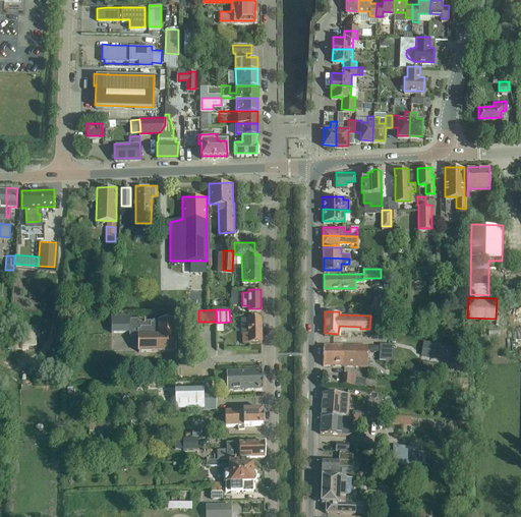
[(137,349),(165,348),(175,348),(174,318),(164,318),(150,319),(150,325),(145,325),(145,319),(138,319),(137,317),(128,317),(128,314),(110,314),(111,330),(129,330),(130,331),(131,332),(132,332),(134,333),(135,333),(137,333),(137,349)]
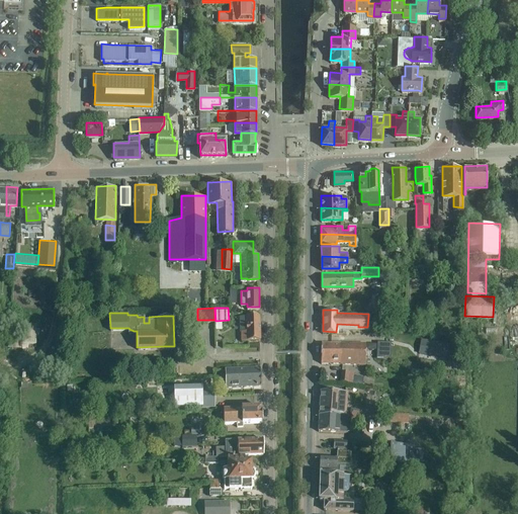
[(246,314),(240,314),(240,329),(241,329),(241,338),(259,338),(260,338),(259,313),(249,314),(246,314)]
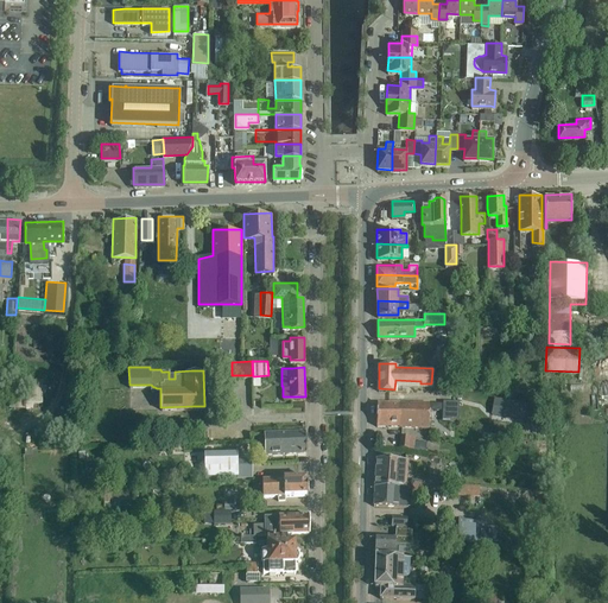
[(18,405),(33,405),(33,399),(43,400),(44,379),(19,378),(18,405)]
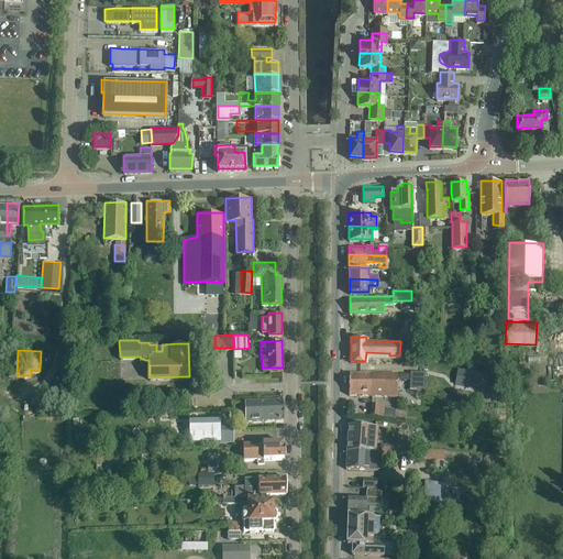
[(476,385),(478,371),(457,366),(454,381),(476,385)]
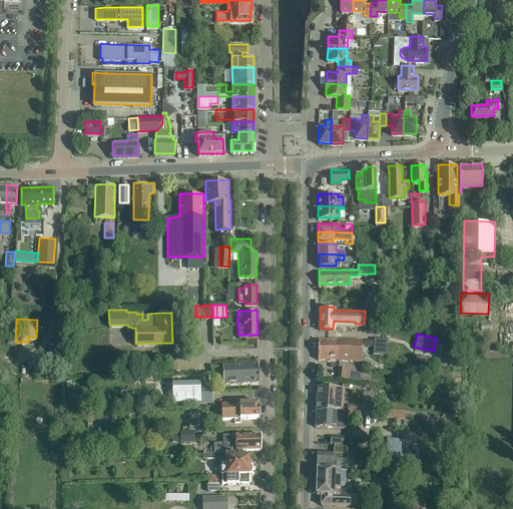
[(319,337),(318,347),(327,347),(327,346),(342,347),(342,349),(362,350),(362,339),(319,337)]
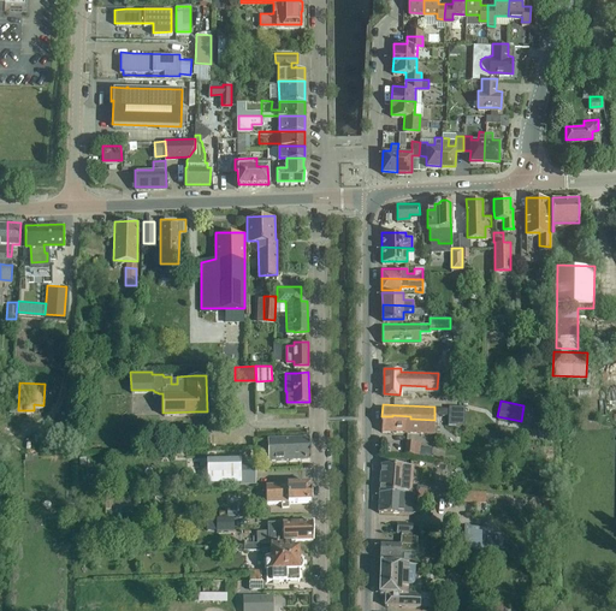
[(392,416),(381,416),(381,428),(394,429),(408,429),(434,431),(434,420),(410,419),(410,416),(392,415),(392,416)]
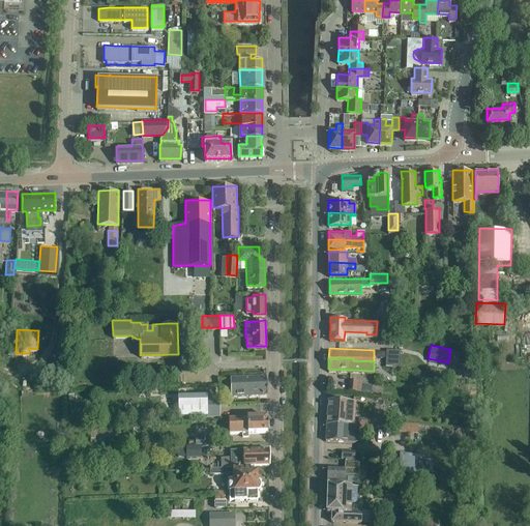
[(435,375),(421,373),(419,382),(433,384),(435,375)]
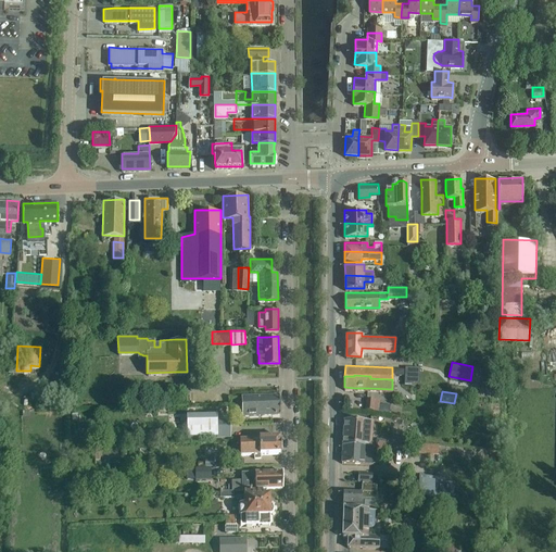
[(279,392),(241,394),(242,413),(270,412),(280,411),(279,392)]
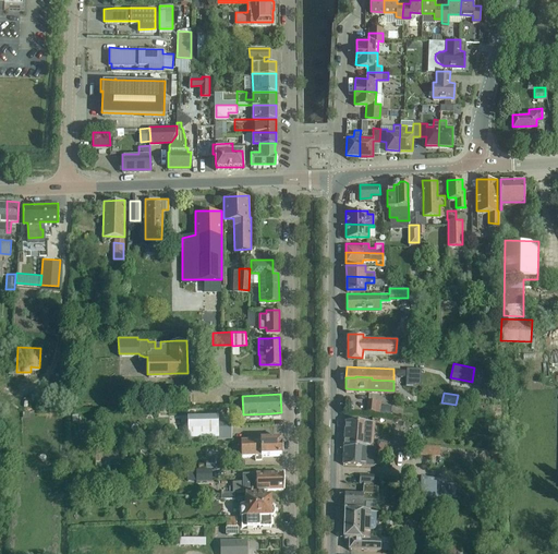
[(367,398),(367,409),(380,409),(380,404),(380,398),(367,398)]
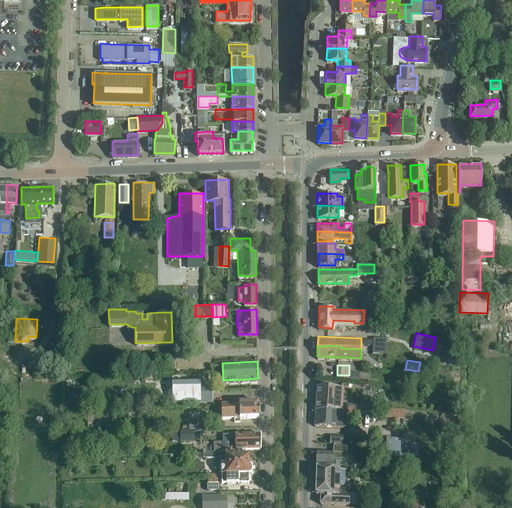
[(200,380),(172,380),(172,400),(200,399),(200,380)]
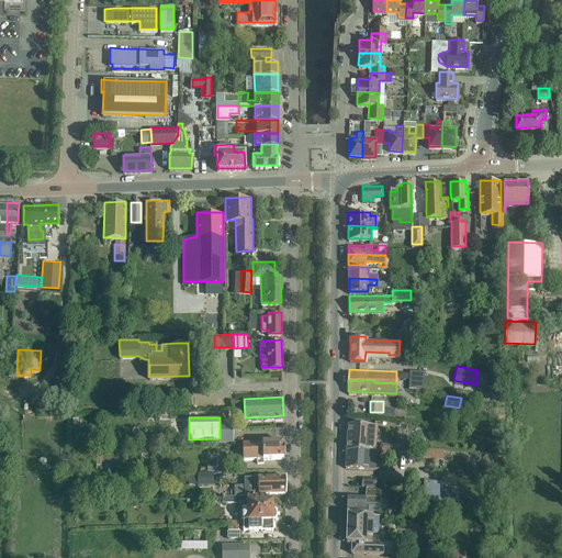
[(348,423),(346,448),(359,449),(359,447),(373,447),(377,424),(348,423)]
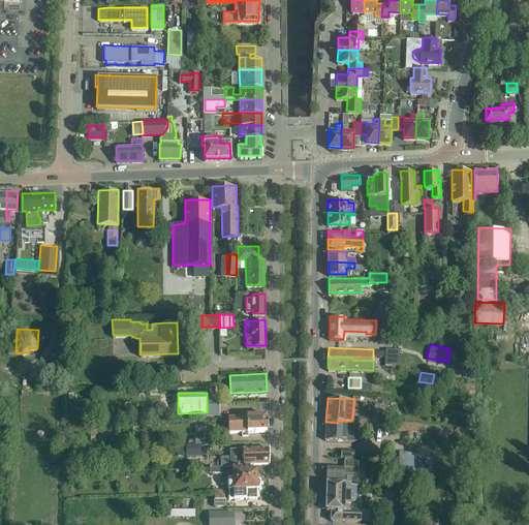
[(228,430),(242,430),(242,433),(248,433),(248,430),(268,429),(267,413),(246,413),(246,414),(227,414),(228,430)]
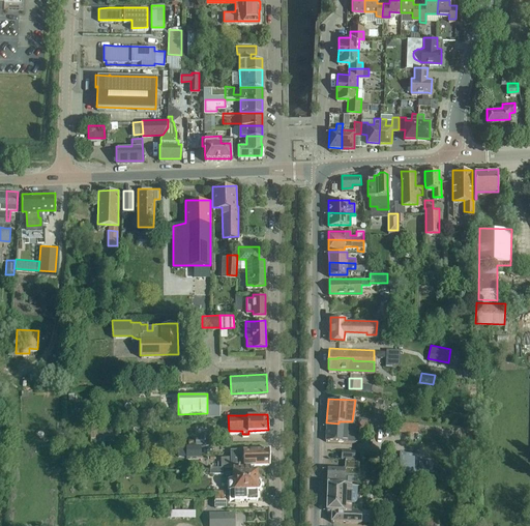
[(365,415),(364,424),(374,424),(375,414),(365,414),(365,415)]
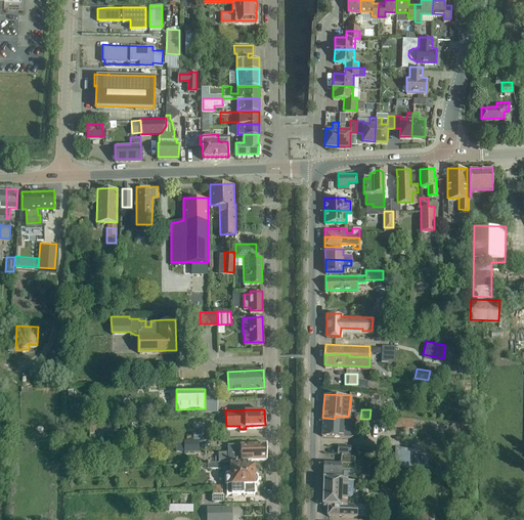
[(335,419),(322,418),(321,433),(332,434),(351,435),(352,418),(348,417),(335,417),(335,419)]
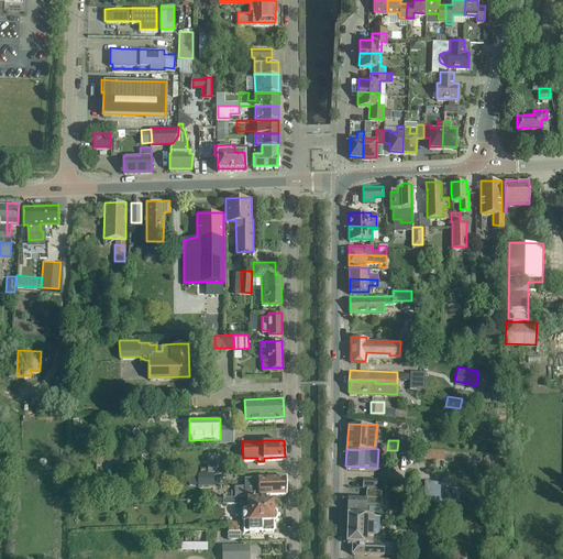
[(400,470),(401,457),(393,457),(393,469),(400,470)]
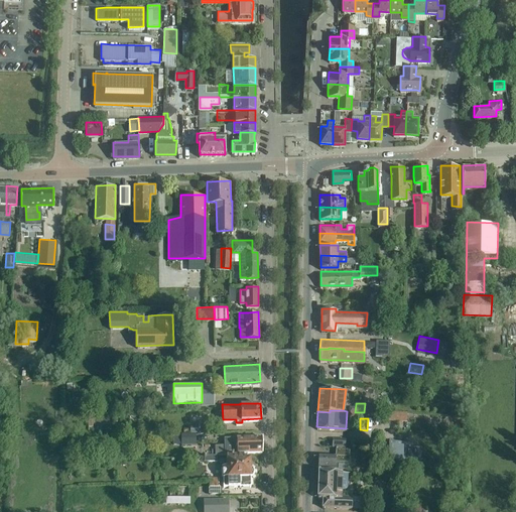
[(196,430),(181,430),(181,440),(196,440),(196,430)]
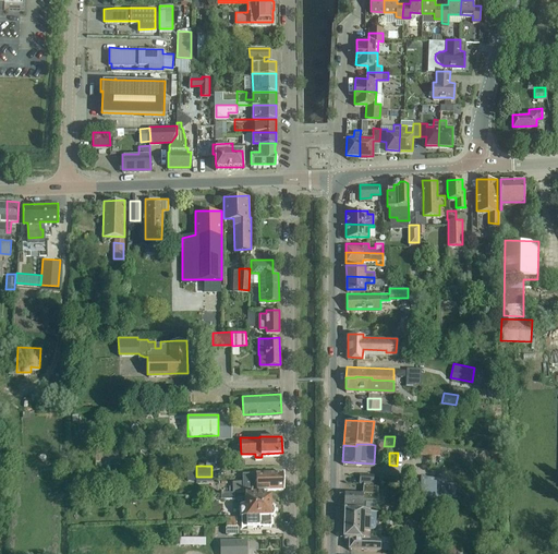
[(196,477),(196,468),(186,468),(186,477),(196,477)]
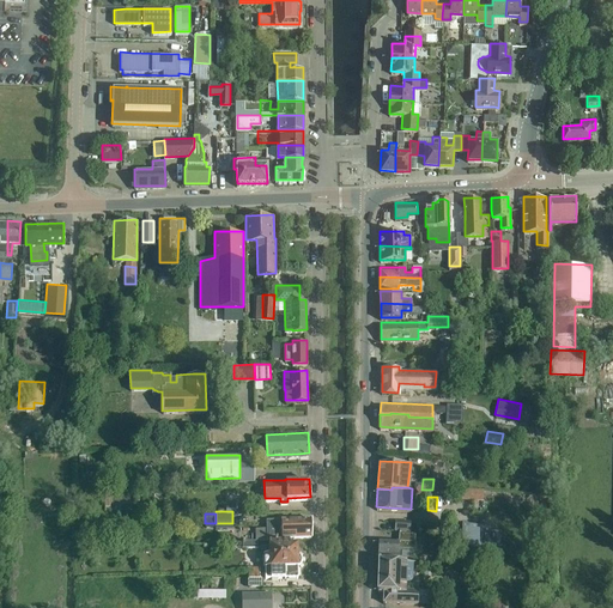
[(255,537),(293,536),(311,536),(311,517),(267,518),(267,527),(255,527),(255,537)]
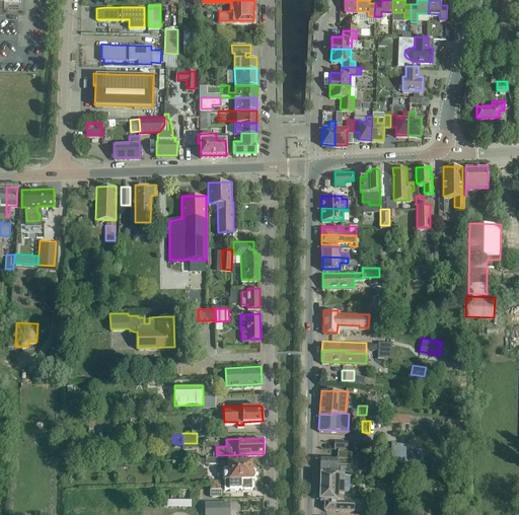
[(347,447),(347,439),(335,438),(335,446),(347,447)]
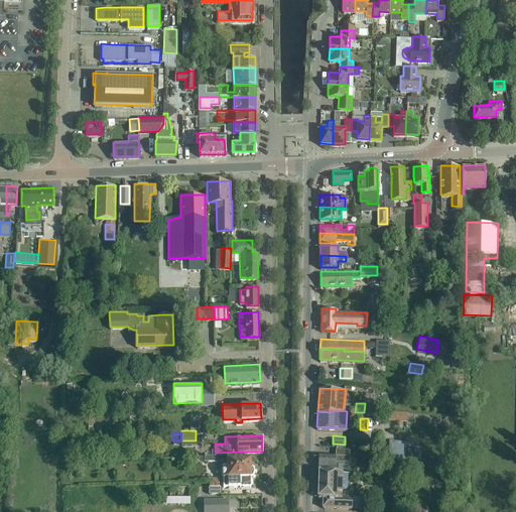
[(405,461),(405,440),(381,440),(381,460),(405,461)]
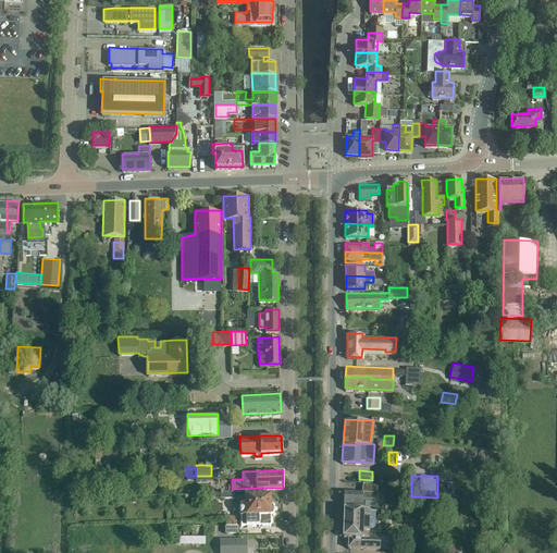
[(362,490),(355,489),(344,489),(343,503),(361,504),(362,496),(376,498),(378,483),(362,482),(362,483),(362,490)]
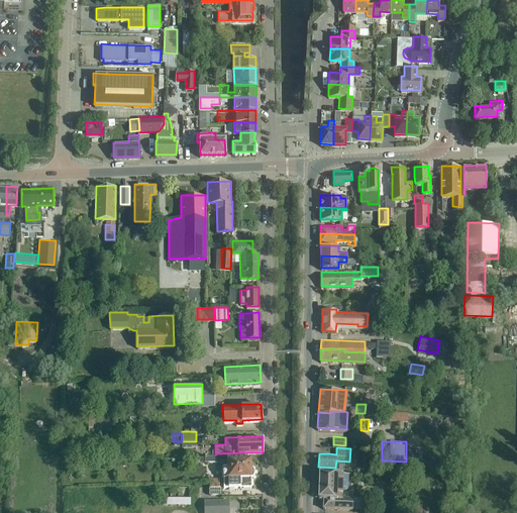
[(223,486),(241,485),(251,485),(251,476),(254,473),(254,468),(250,466),(250,457),(247,457),(247,452),(226,453),(227,467),(222,467),(223,486)]
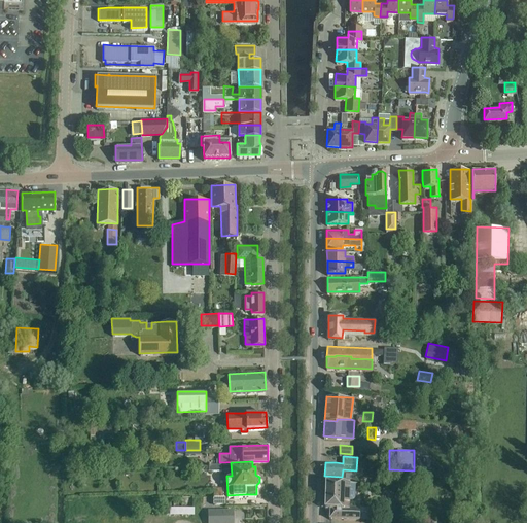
[(325,480),(324,507),(329,507),(329,517),(340,517),(359,518),(359,504),(349,504),(349,497),(351,497),(353,496),(354,494),(355,481),(325,480)]
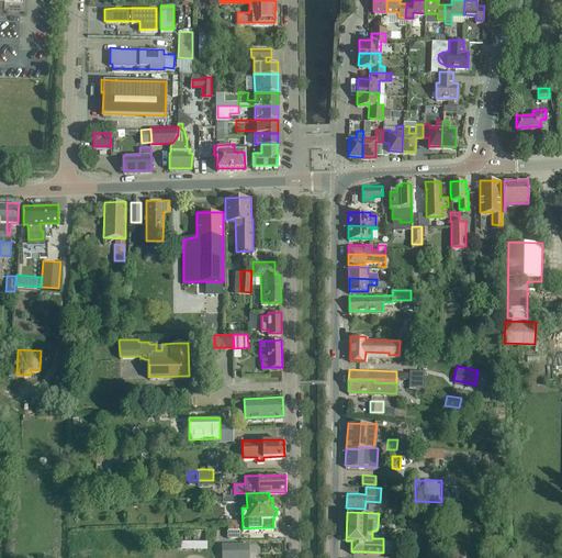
[(227,535),(238,534),(238,527),(237,527),(237,521),(227,522),(227,535)]
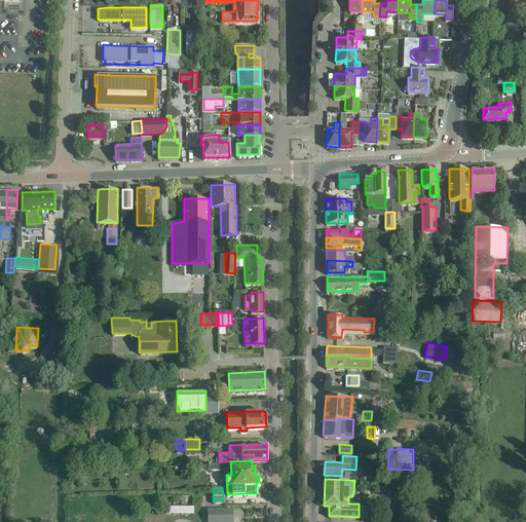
[(208,508),(208,521),(232,521),(232,507),(208,508)]
